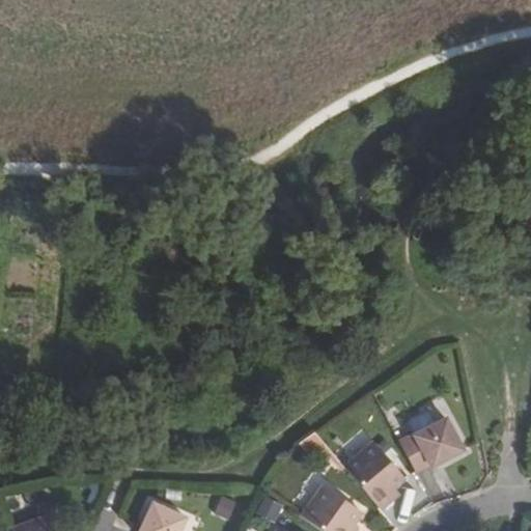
[(445,416),(399,441),(415,470),(428,463),(430,465),(462,448),(445,416)]
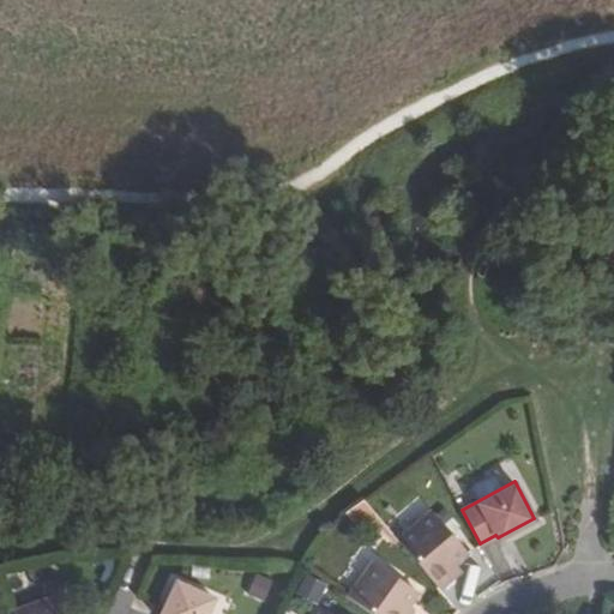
[(432,511),(398,540),(439,588),(453,576),(447,569),(455,563),(468,552),(432,511)]
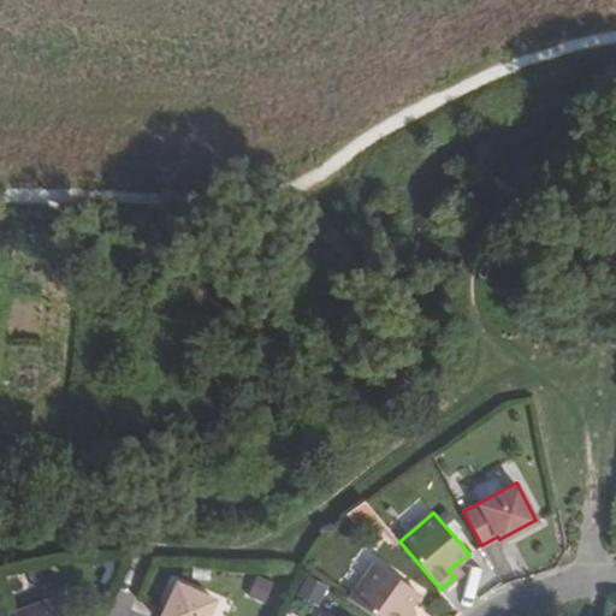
[(128,557),(105,558),(105,563),(113,567),(108,581),(116,585),(123,569),(128,557)]
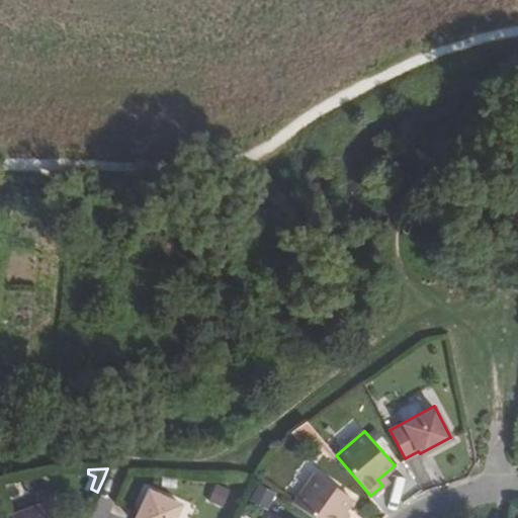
[(311,468),(288,500),(314,517),(340,517),(342,516),(337,514),(341,508),(349,497),(311,468)]
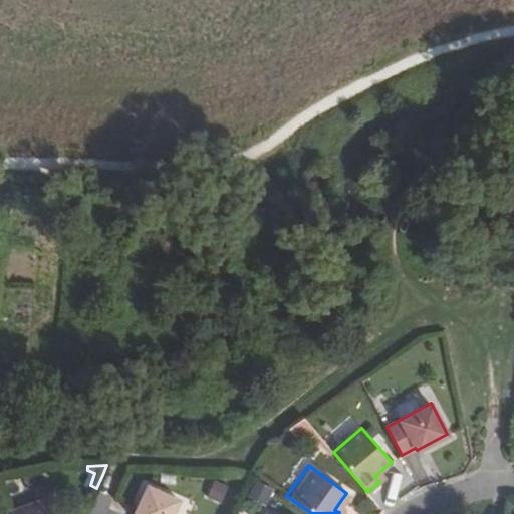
[(380,471),(374,476),(379,482),(386,477),(380,471)]
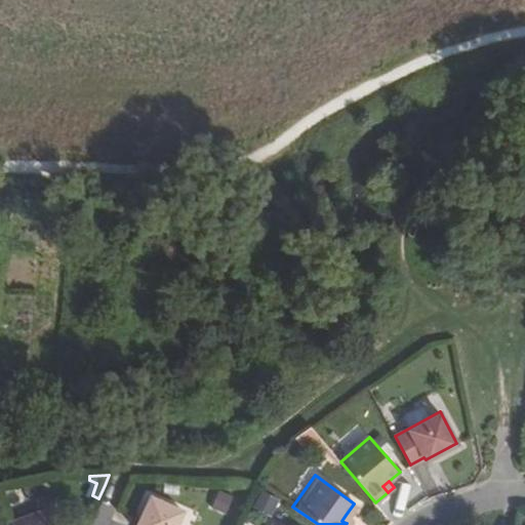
[(272,515),(280,498),(261,489),(253,506),(272,515)]
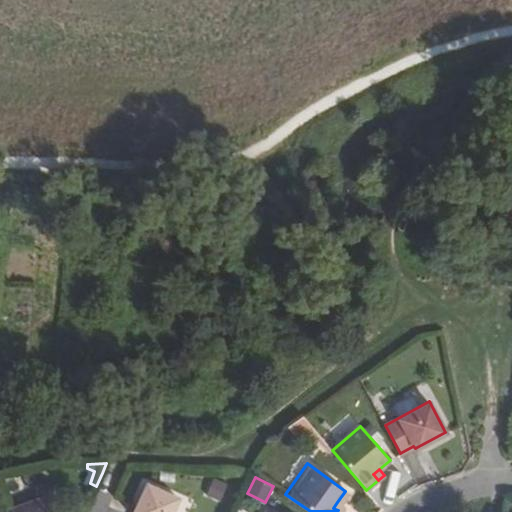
[(172,511),(179,499),(147,484),(134,511),(172,511)]
